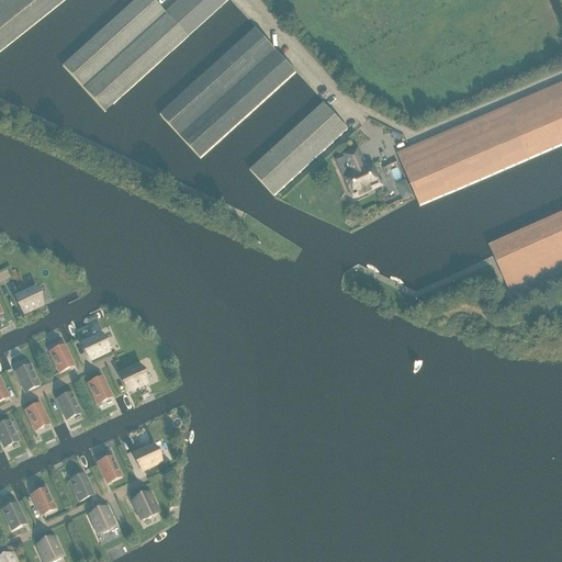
[(0,0),(0,18),(22,0),(0,0)]
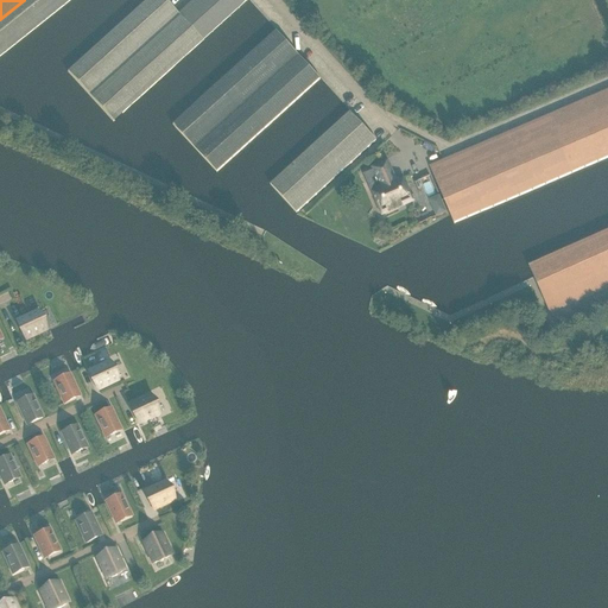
[(179,16),(164,0),(146,0),(68,71),(90,97),(179,16)]
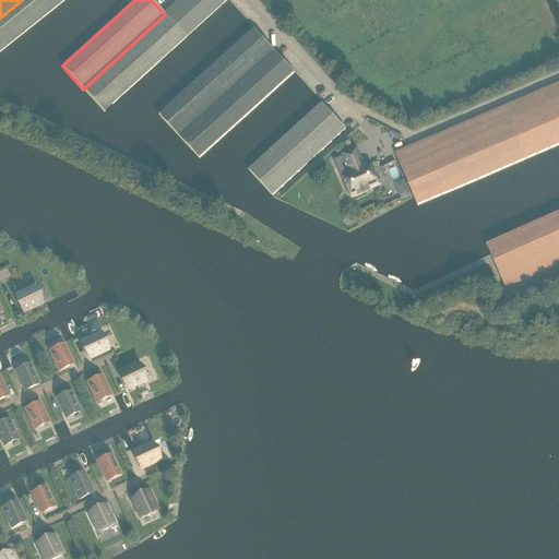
[(227,0),(181,0),(165,15),(165,14),(83,90),(104,113),(227,0)]
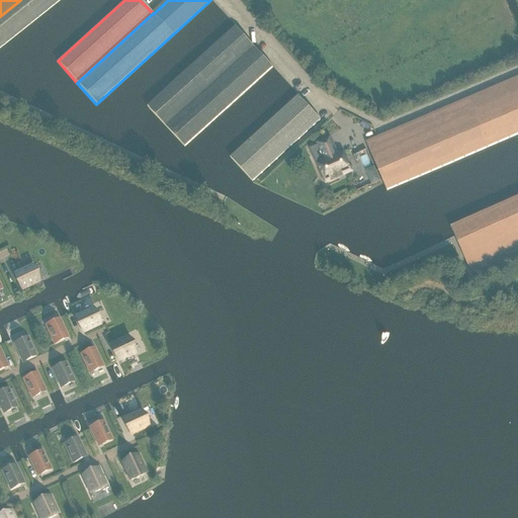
[(254,47),(236,26),(148,106),(167,126),(254,47)]
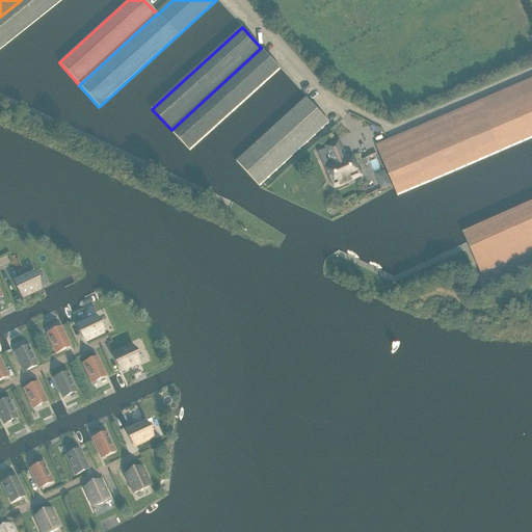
[(281,70),(261,48),(171,130),(190,151),(281,70)]
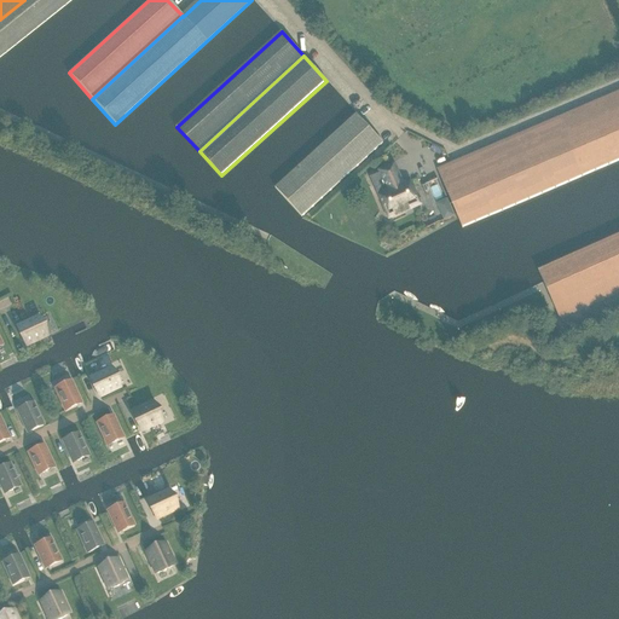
[(618,91),(438,169),(462,227),(618,160),(618,91)]
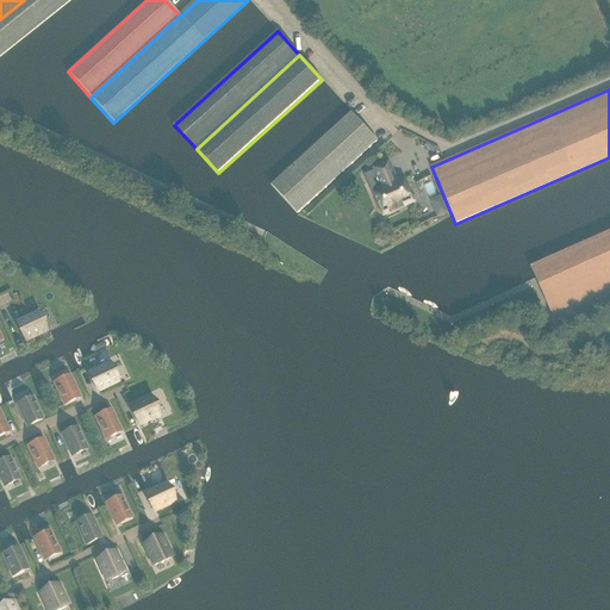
[(378,141),(352,112),(271,185),(297,213),(378,141)]
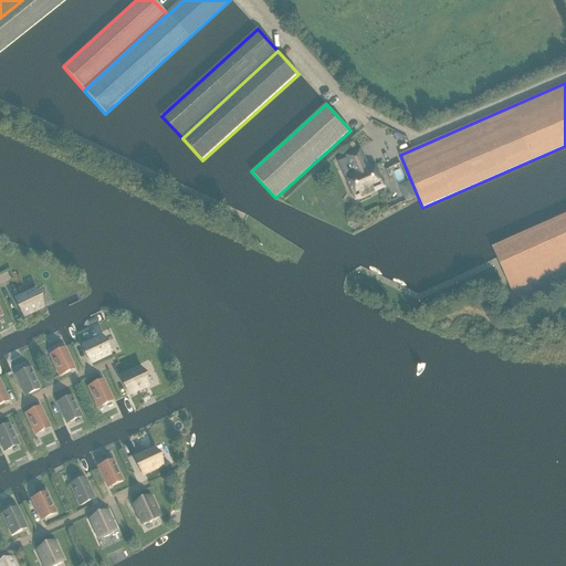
[(370,171),(360,150),(346,157),(355,175),(346,179),(356,200),(371,194),(370,191),(384,185),(377,169),(370,171)]
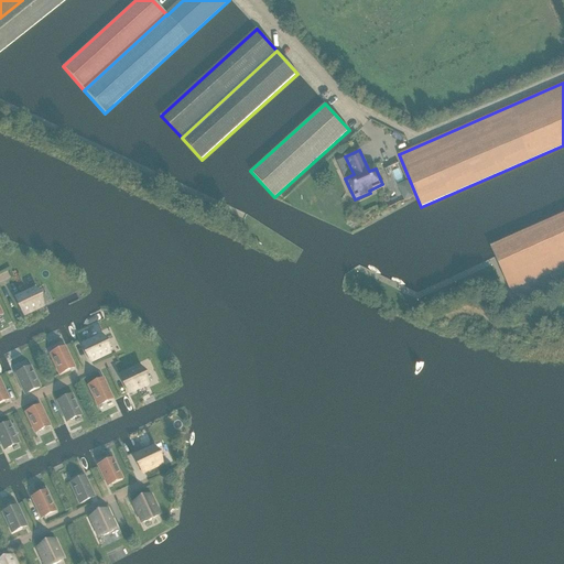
[(396,181),(405,176),(402,167),(388,169),(389,176),(393,176),(396,181)]
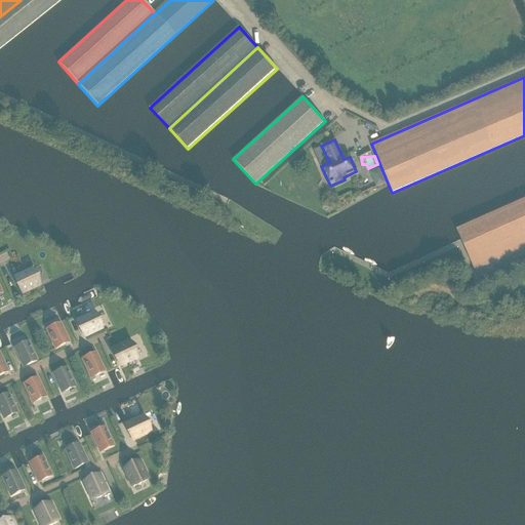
[(524,244),(524,195),(455,226),(473,268),(524,244)]
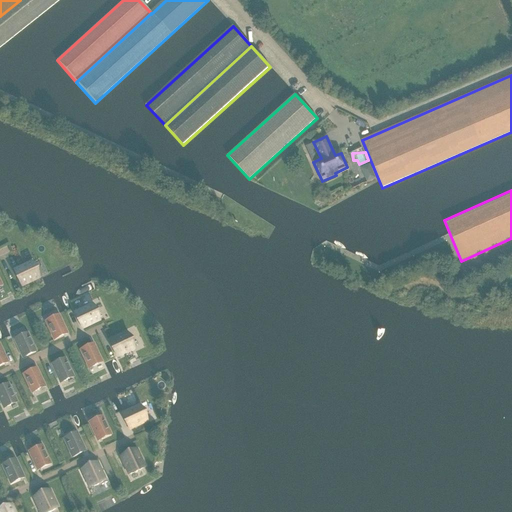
[(36,279),(38,278),(36,269),(31,263),(29,264),(14,270),(21,286),(36,279)]
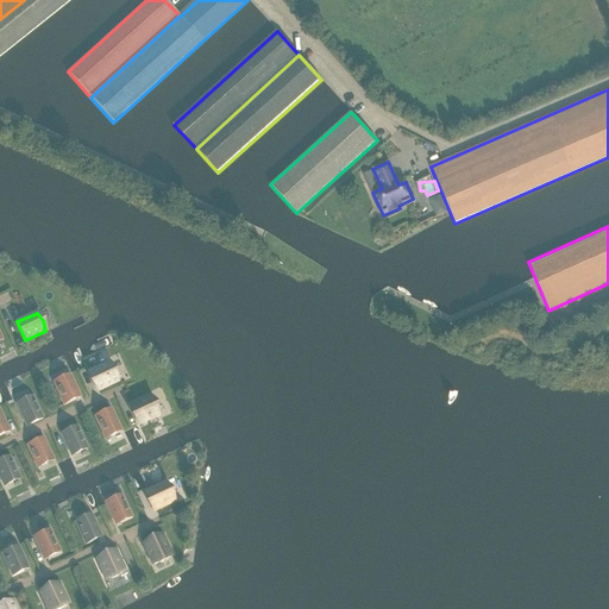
[(114,382),(118,381),(115,371),(110,363),(106,364),(89,372),(98,390),(114,383),(114,382)]
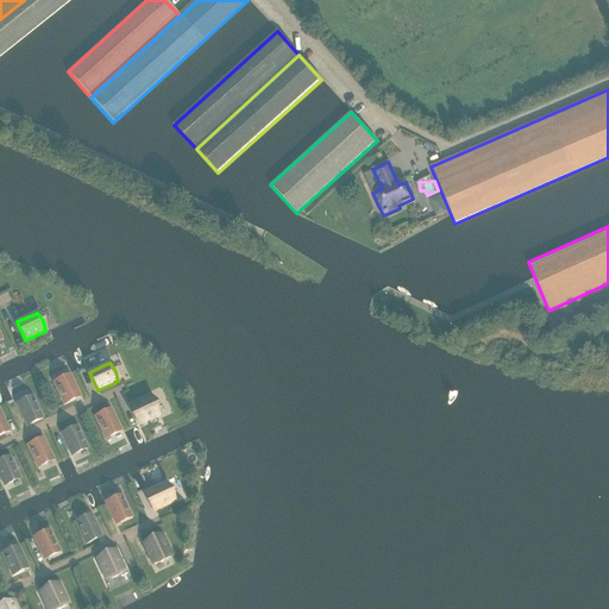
[(56,387),(64,405),(80,397),(71,381),(70,377),(62,378),(55,384),(56,387)]
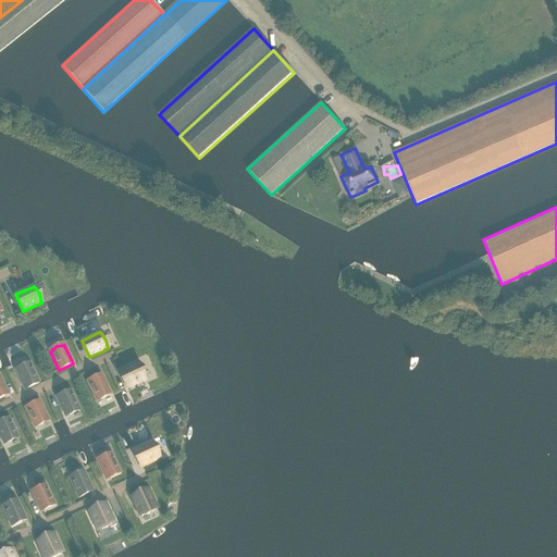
[(143,381),(145,379),(143,370),(137,362),(135,364),(119,371),(126,388),(143,381)]
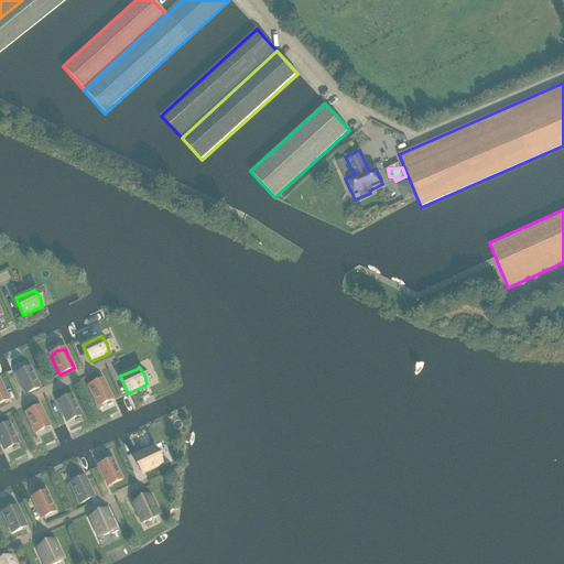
[(18,378),(25,394),(39,388),(32,372),(30,369),(22,370),(17,376),(18,378)]
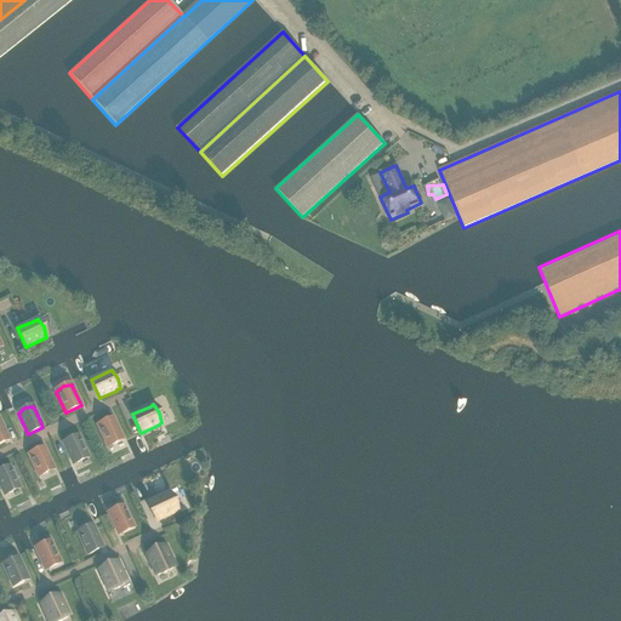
[(106,443),(107,445),(115,444),(123,439),(121,436),(113,417),(97,425),(106,443)]
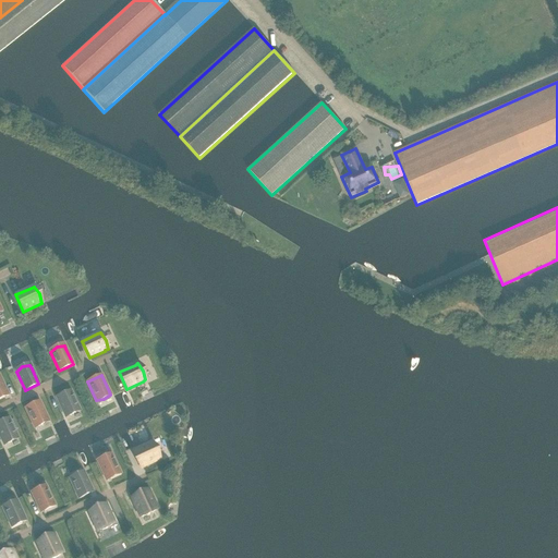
[(63,413),(65,416),(73,414),(79,410),(77,407),(70,391),(57,397),(63,413)]
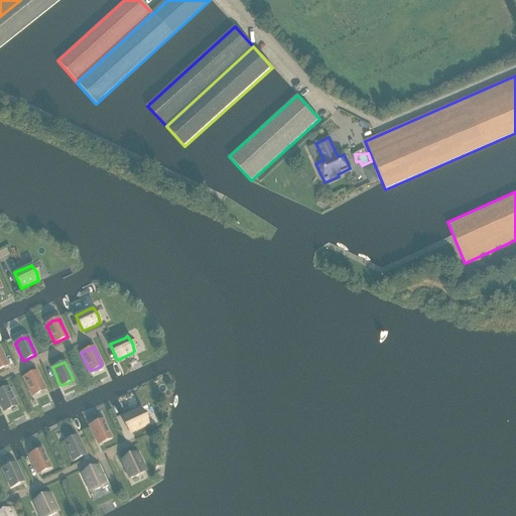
[(30,392),(31,395),(38,393),(44,389),(43,386),(36,372),(23,377),(30,392)]
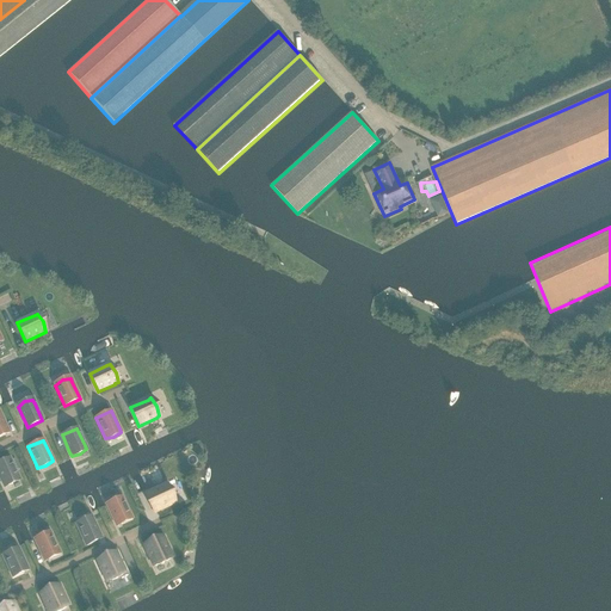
[(2,482),(4,486),(12,485),(19,479),(17,476),(18,476),(10,458),(0,462),(0,477),(2,483),(2,482)]
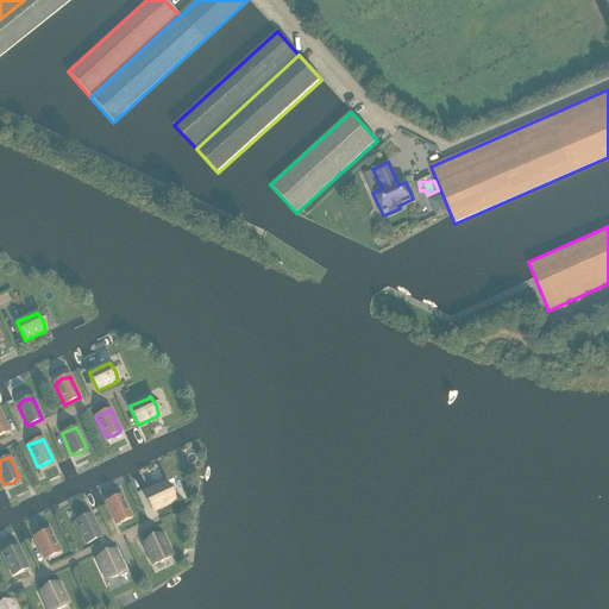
[(170,502),(174,501),(171,491),(165,483),(162,484),(145,493),(154,510),(170,503),(170,502)]
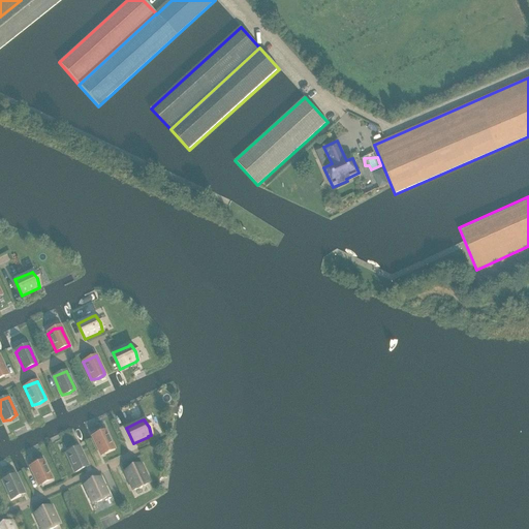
[(94,440),(101,456),(114,449),(107,435),(106,435),(105,432),(98,434),(93,438),(94,440)]
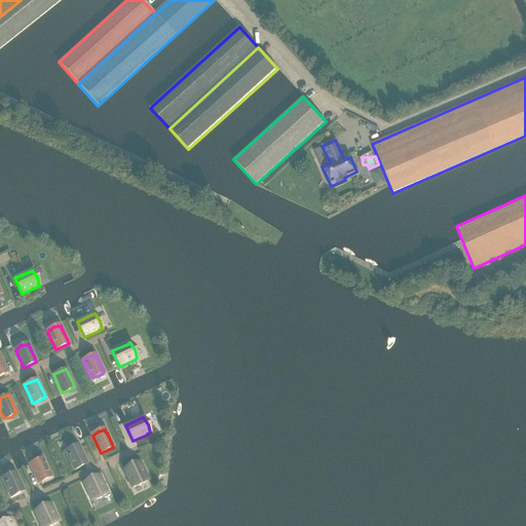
[(80,449),(79,446),(72,448),(66,452),(67,455),(74,471),(87,464),(80,449)]
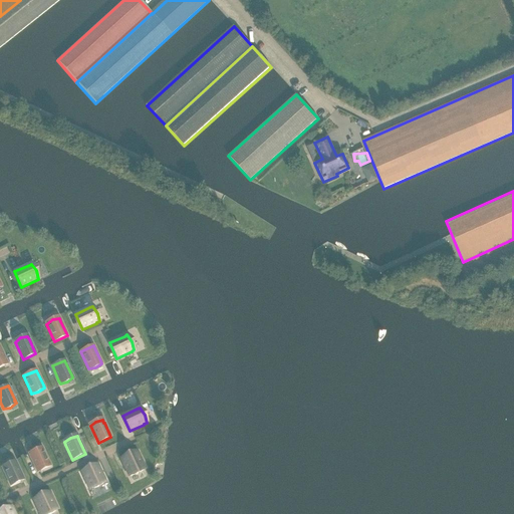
[(43,452),(42,449),(35,451),(29,455),(31,458),(37,472),(50,467),(43,452)]
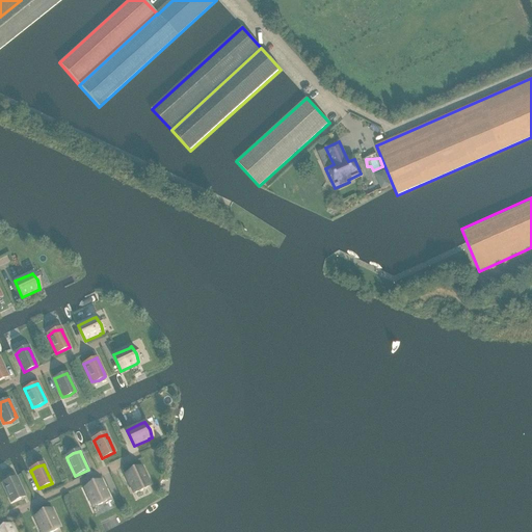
[(132,489),(133,493),(142,490),(150,485),(148,482),(141,468),(125,475),(132,489)]
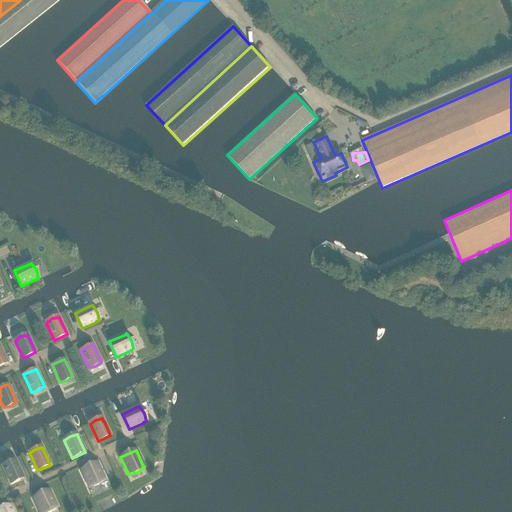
[(16,464),(15,461),(8,462),(3,466),(4,469),(11,484),(23,478),(17,463),(16,464)]
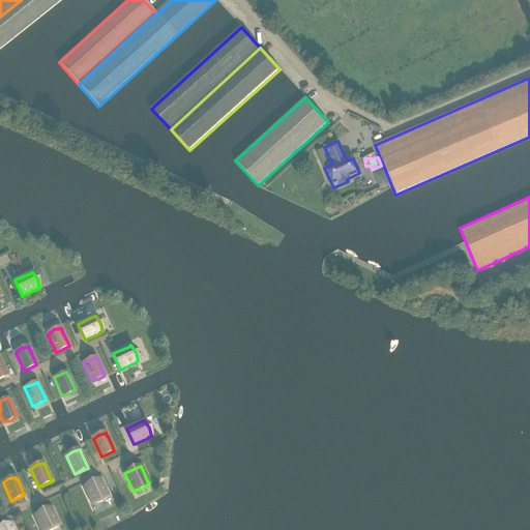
[(91,501),(92,504),(100,502),(108,497),(107,494),(100,479),(84,487),(91,501)]
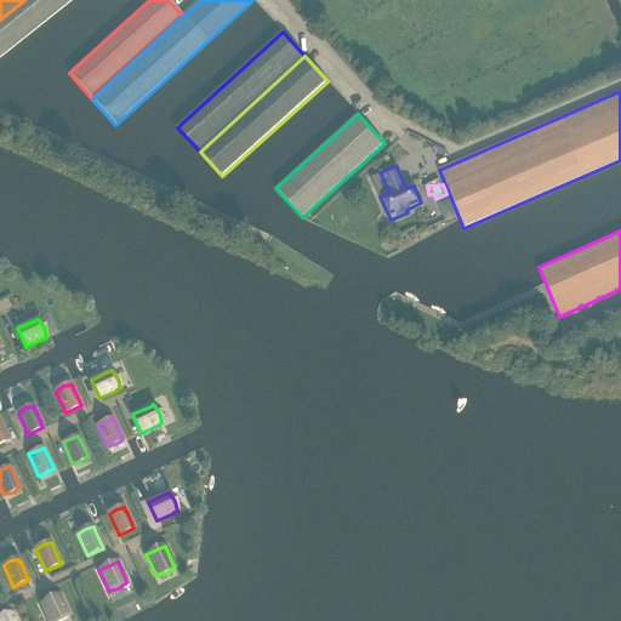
[(61,620),(69,616),(67,613),(60,596),(40,604),(49,620),(61,620)]
